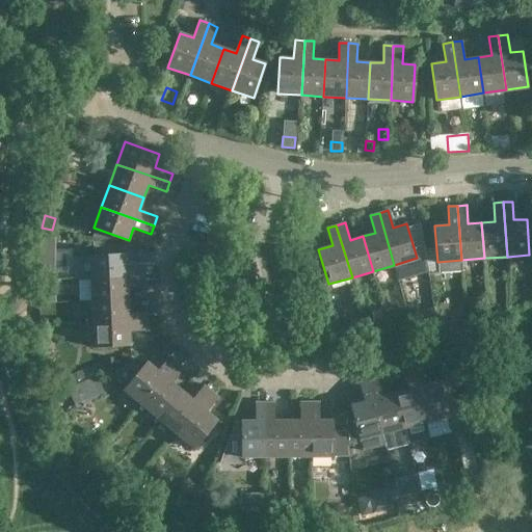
[(40,280),(41,280),(54,278),(55,235),(42,233),(41,233),(40,280)]
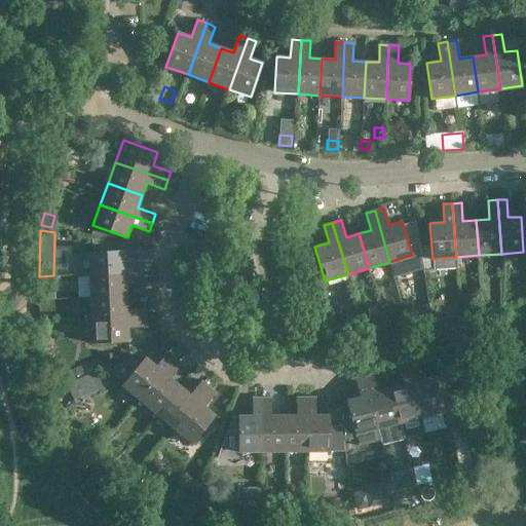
[(88,251),(89,275),(145,272),(144,263),(125,264),(125,250),(88,251)]
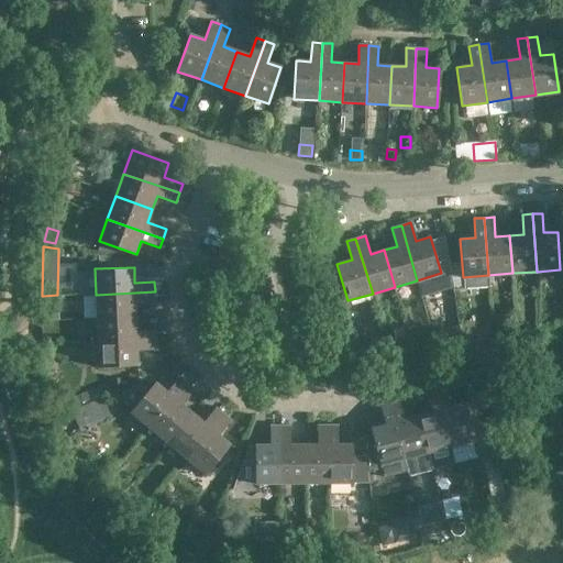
[(96,295),(97,318),(135,317),(135,302),(155,302),(155,291),(96,295)]
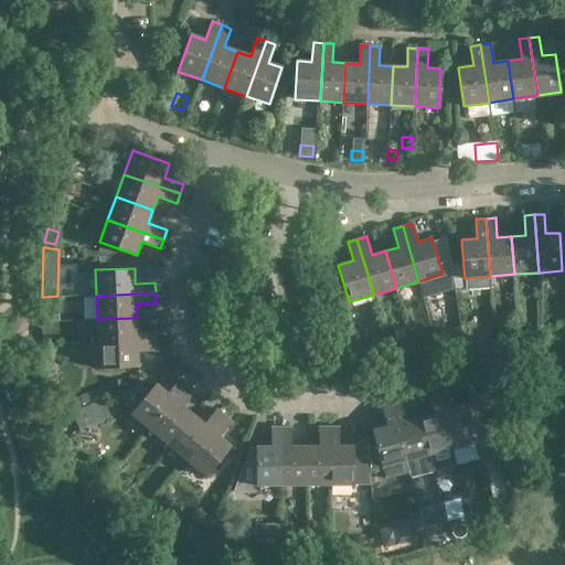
[(40,298),(40,305),(40,310),(59,309),(57,297),(48,298),(40,298)]
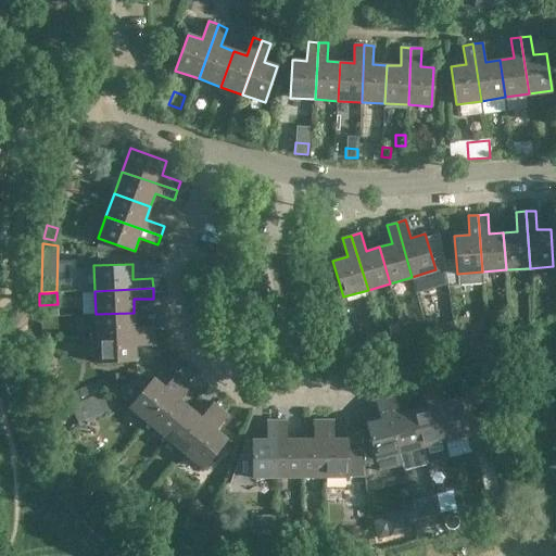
[(154,326),(135,326),(134,313),(96,314),(97,338),(154,336),(154,326)]
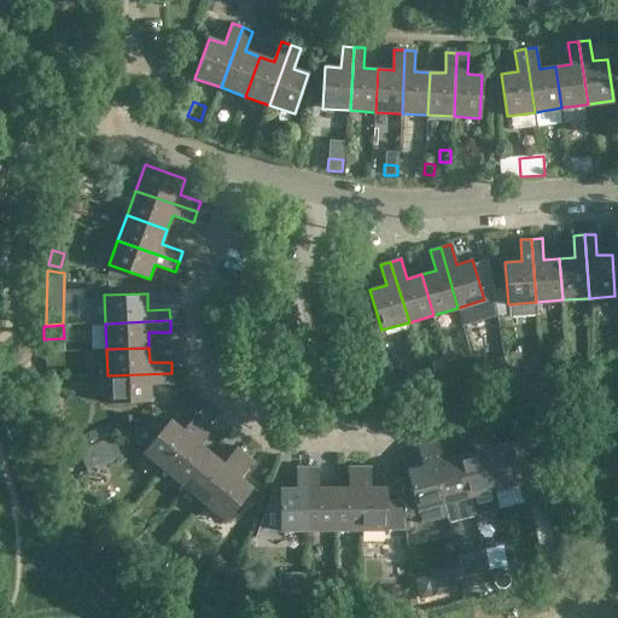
[(552,348),(540,349),(541,359),(552,357),(552,348)]
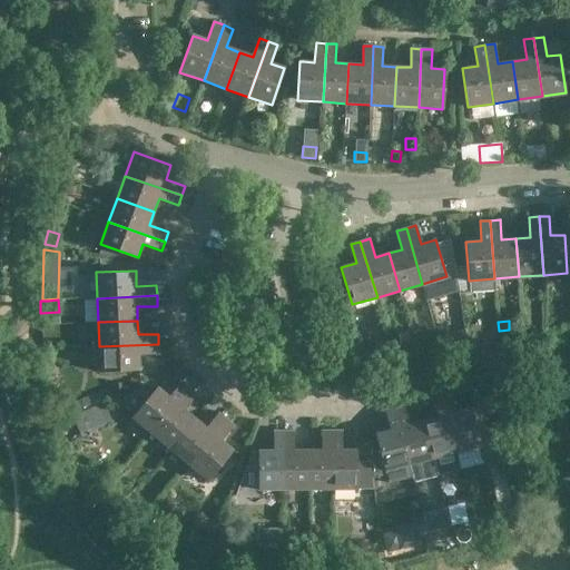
[(408,331),(396,334),(399,343),(410,341),(408,331)]
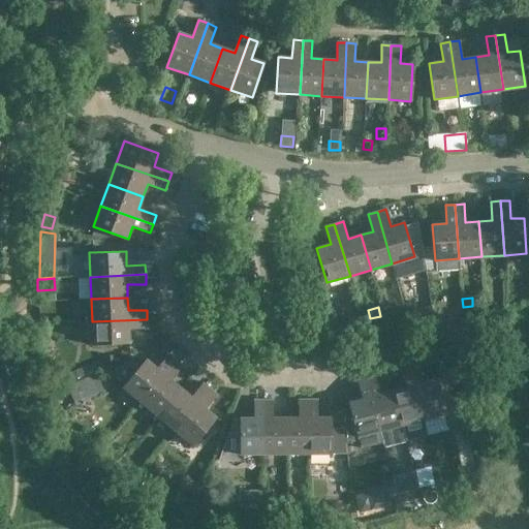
[(148,329),(147,319),(92,321),(93,345),(129,343),(129,330),(148,329)]
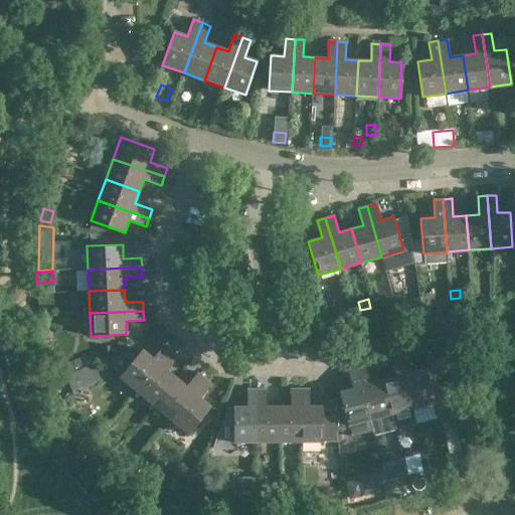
[(143,350),(135,360),(126,353),(126,352),(125,353),(115,358),(109,365),(121,376),(120,377),(137,391),(172,350),(165,344),(153,358),(143,350)]
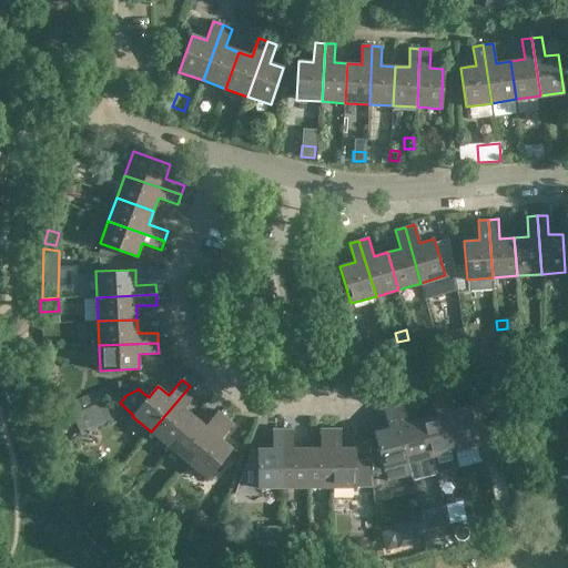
[(184,407),(196,393),(190,386),(151,432),(170,447),(195,416),(184,407)]
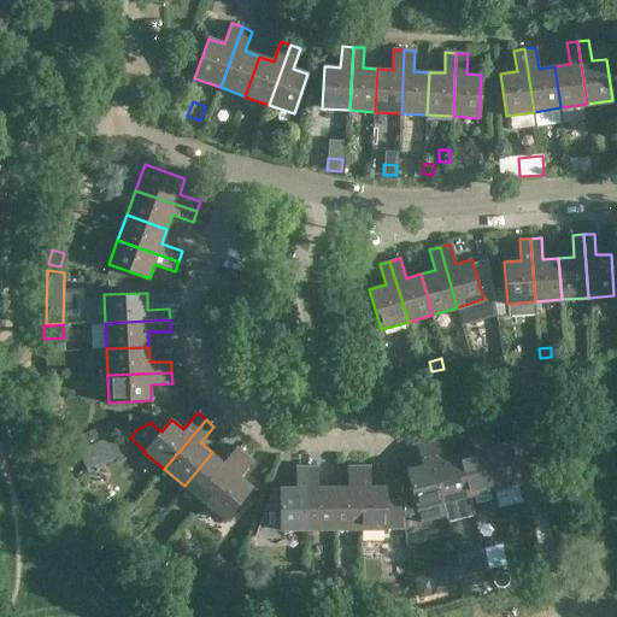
[(487,425),(476,428),(494,489),(519,482),(509,441),(493,446),(487,425)]
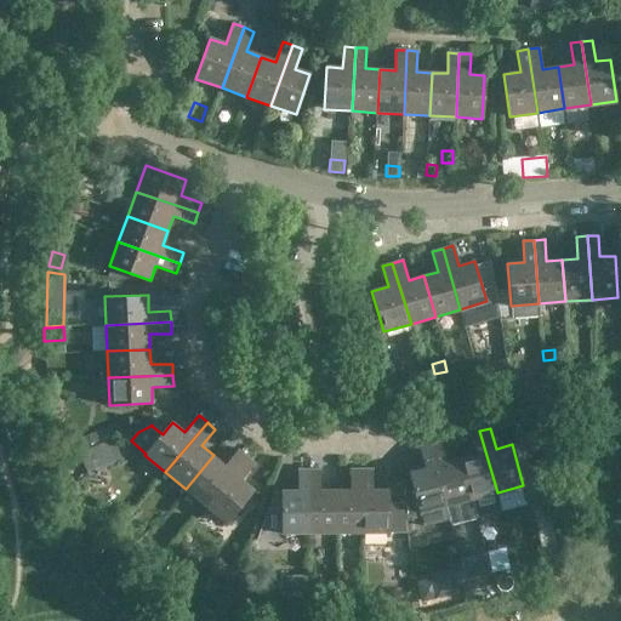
[(469,433),(476,454),(460,459),(472,500),(497,493),(479,431),(469,433)]
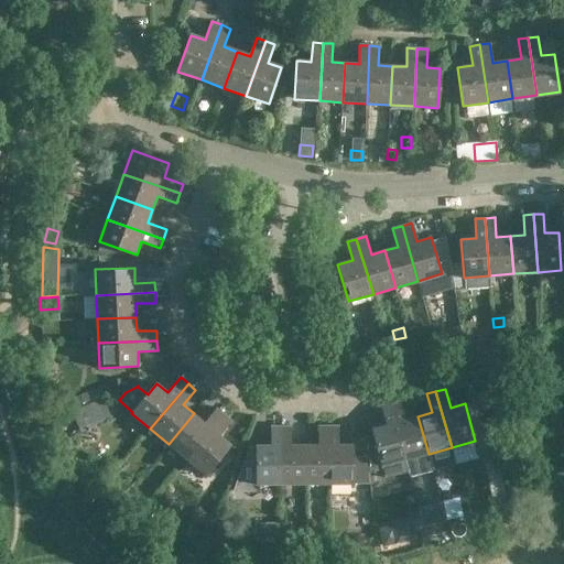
[(77,405),(90,400),(86,392),(74,397),(77,405)]
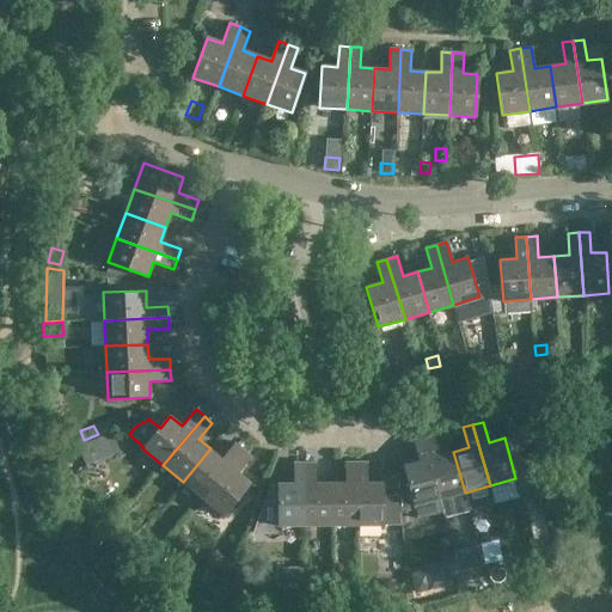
[(111,432),(77,447),(86,469),(115,456),(110,446),(117,444),(111,432)]
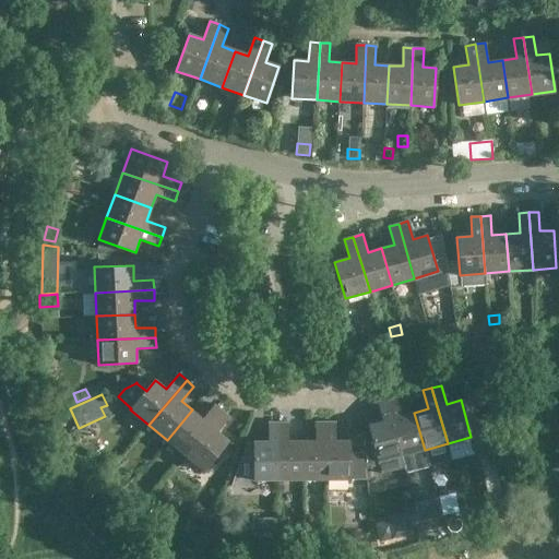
[(395,397),(387,401),(402,456),(425,450),(414,413),(401,416),(395,397)]
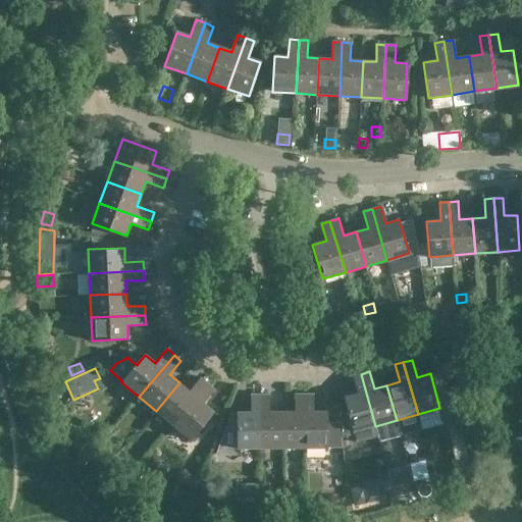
[(343,398),(344,403),(336,405),(341,437),(353,434),(356,442),(378,436),(375,426),(361,374),(352,376),(357,394),(343,398)]
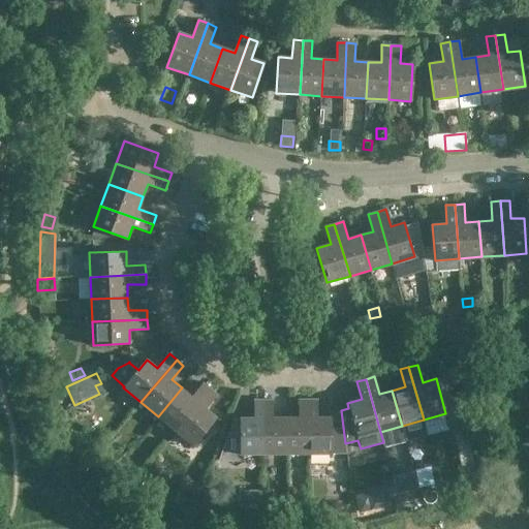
[(191,396),(182,387),(158,416),(176,431),(211,389),(204,382),(191,396)]
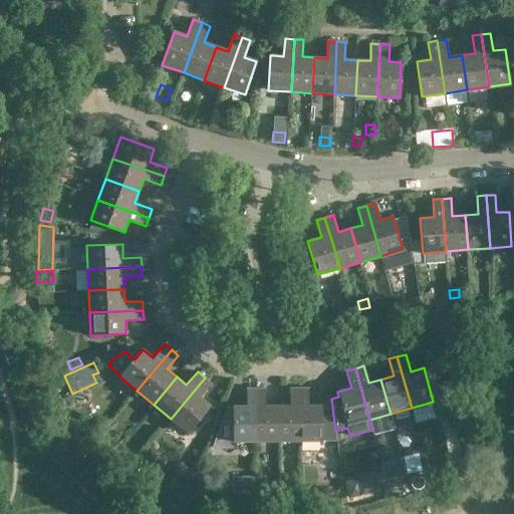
[(212,383),(205,377),(171,419),(188,434),(211,406),(201,397),(212,383)]
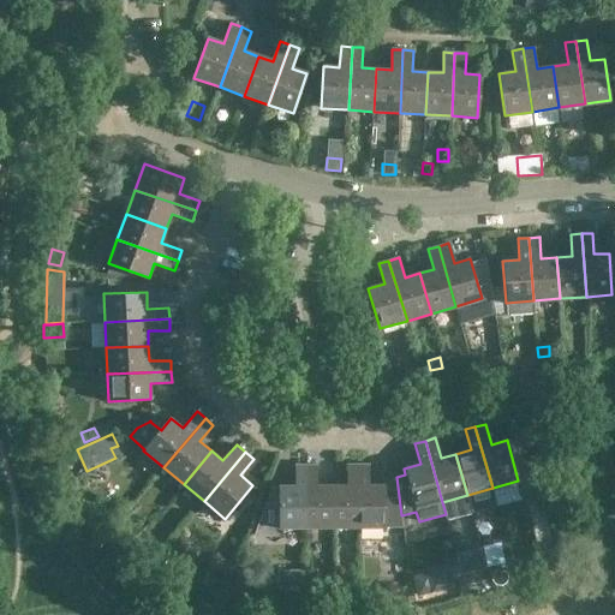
[(347,485),(333,487),(333,529),(357,527),(357,464),(347,464),(347,485)]
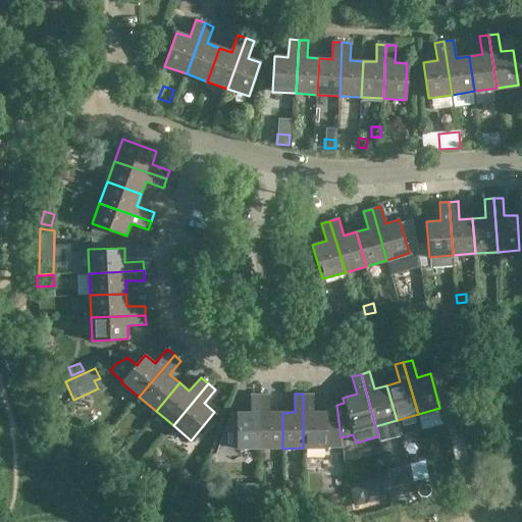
[(303,394),(303,448),(327,448),(327,412),(312,412),(312,394),(303,394)]
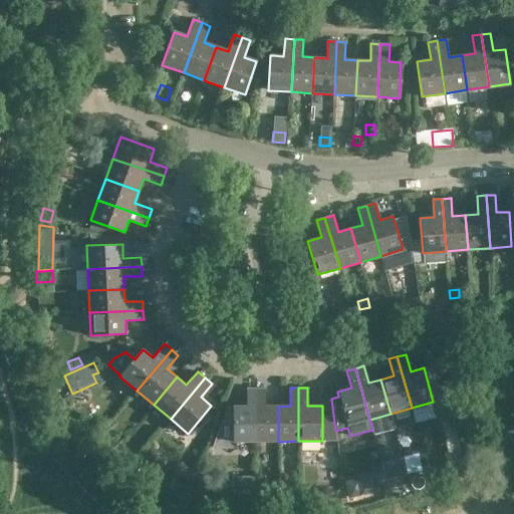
[(257,442),(257,389),(248,389),(248,407),(235,407),(235,442),(257,442)]
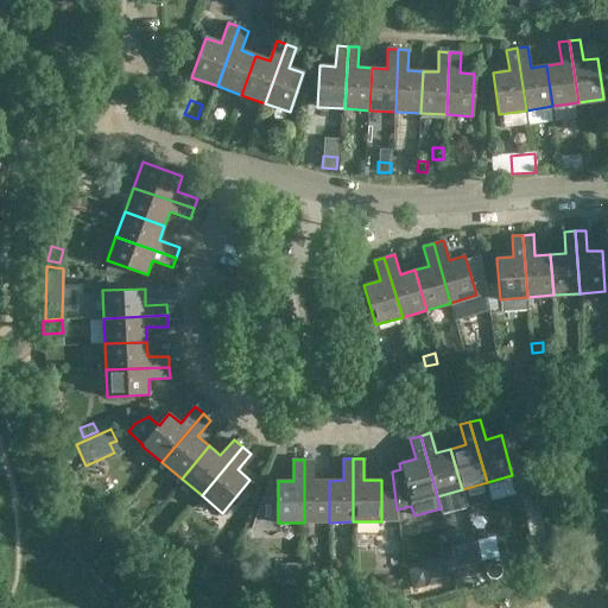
[(304,460),(304,523),(329,523),(329,481),(316,481),(316,460),(304,460)]
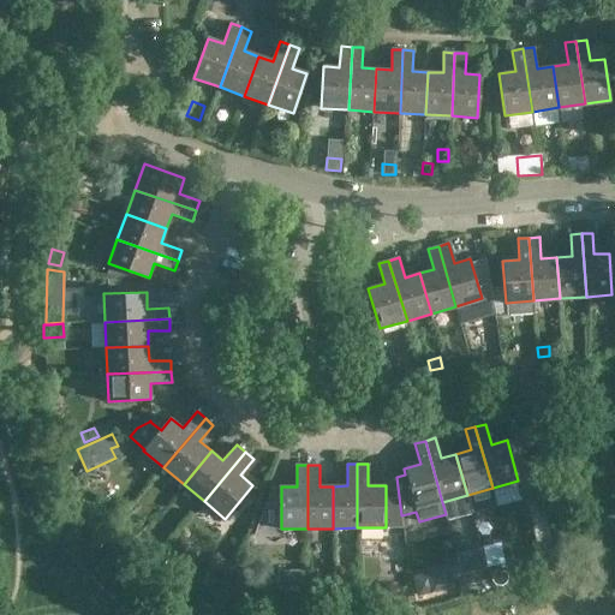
[(481,539),(487,566),(512,560),(505,533),(481,539)]
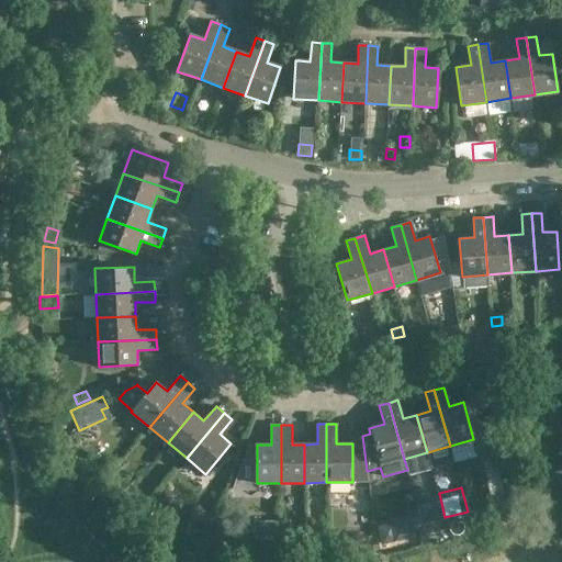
[(492,507),(505,505),(506,504),(503,493),(501,493),(490,495),(492,507)]
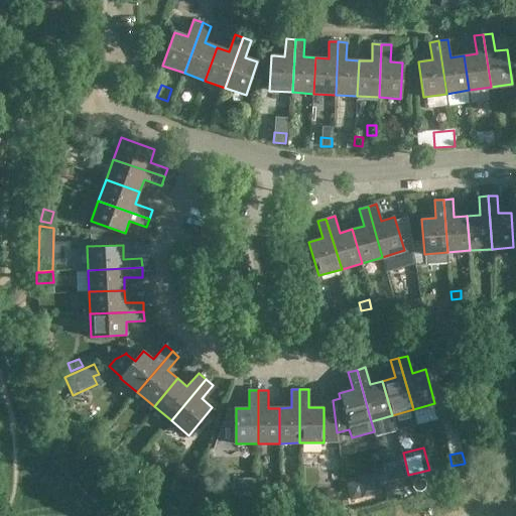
[(121,459),(117,463),(123,468),(127,463),(121,459)]
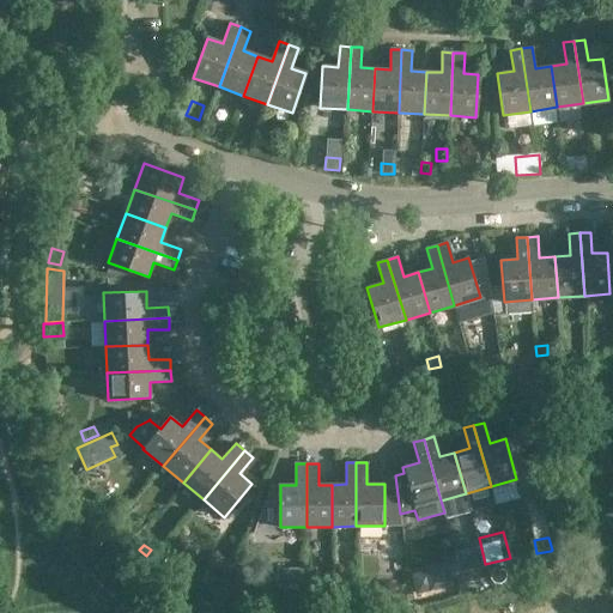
[(461,581),(456,562),(410,572),(416,593),(461,581)]
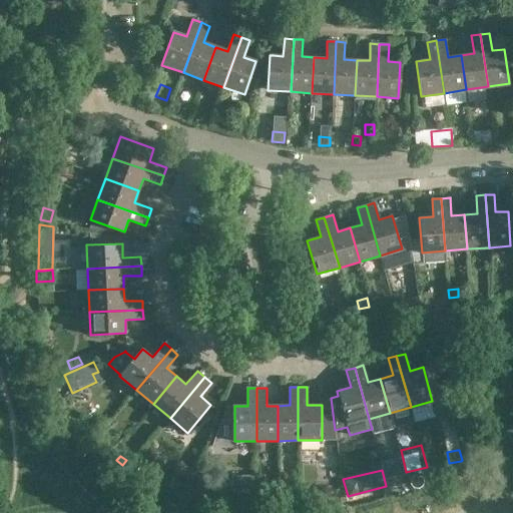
[(193,485),(176,480),(173,492),(189,497),(193,485)]
